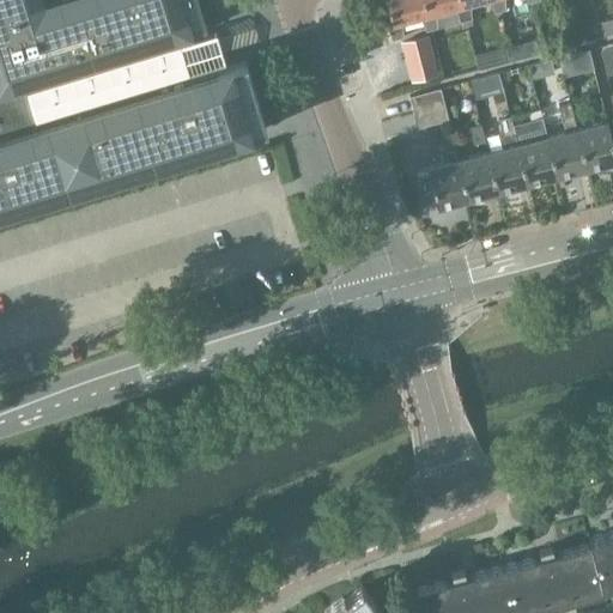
[(206,29),(196,0),(0,0),(0,210),(266,129),(246,61),(189,78),(186,65),(201,60),(199,53),(198,46),(181,50),(177,37),(206,29)]
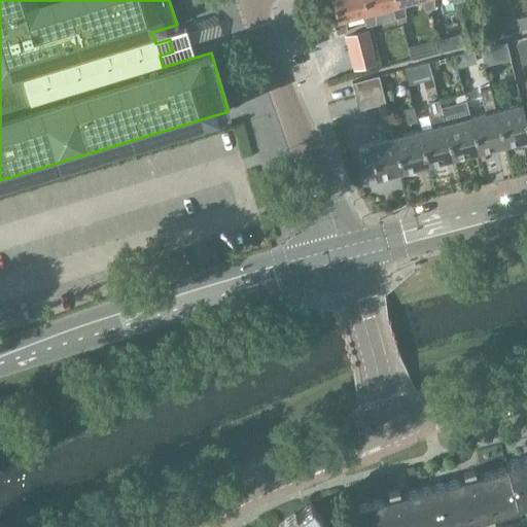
[(344,18),(362,12),(366,11),(363,0),(330,0),(337,20),(332,21),(336,33),(345,31),(344,18)]
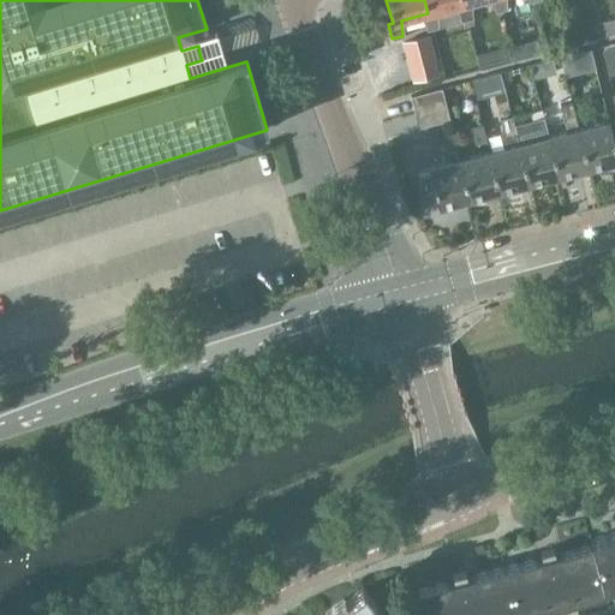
[(436,11),(457,6),(463,5),(460,0),(424,0),(428,13),(423,15),(427,30),(437,28),(436,11)]
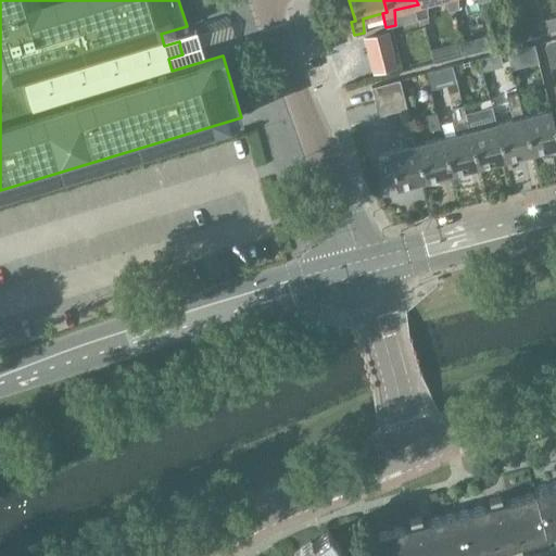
[(426,2),(432,0),(416,0),(418,4),(413,5),(417,19),(427,16),(426,2)]
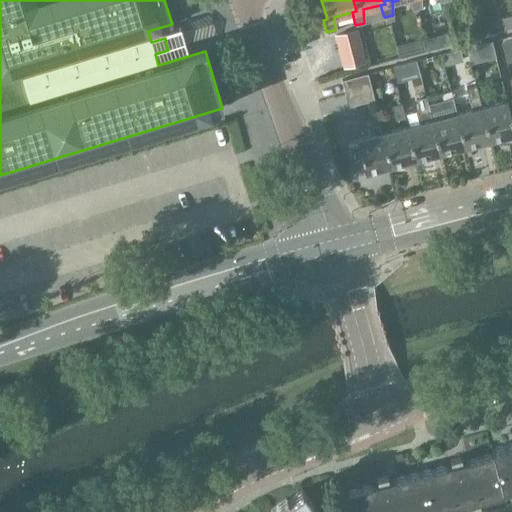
[(420,0),(409,0),(412,10),(421,7),(420,0)]
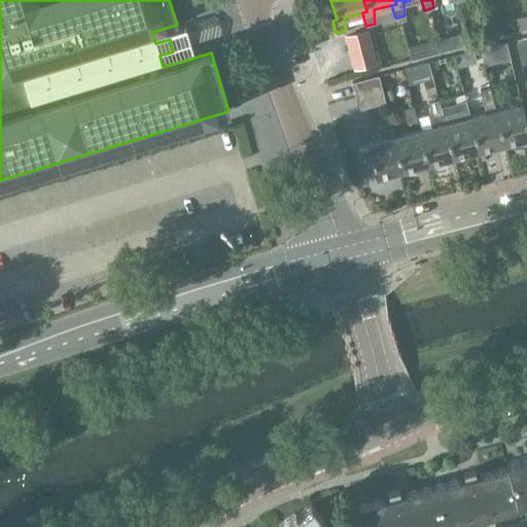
[(365,31),(345,36),(353,69),(375,64),(365,31)]
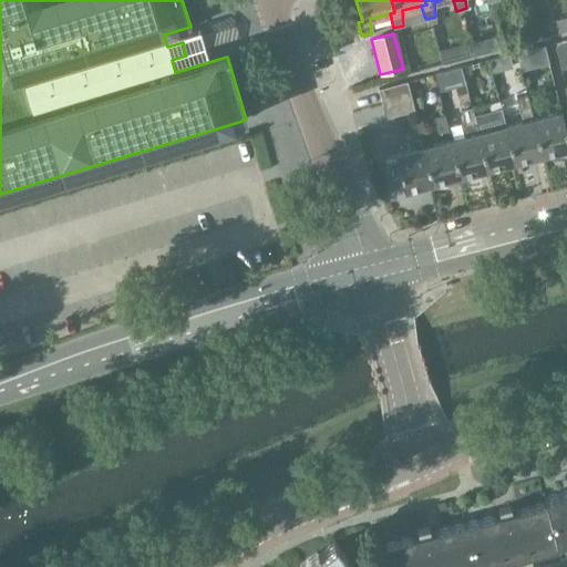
[(410,95),(406,81),(378,88),(381,102),(410,95)]
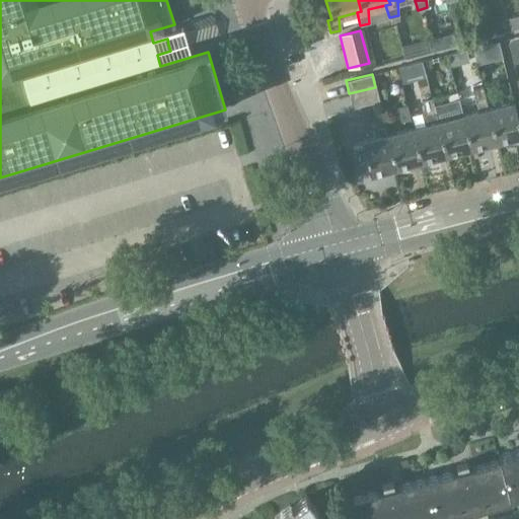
[(484,143),(496,140),(488,107),(486,99),(482,84),(472,87),(475,101),(474,101),(476,110),(462,115),(470,146),(473,146),(474,148),(484,147),(484,143)]
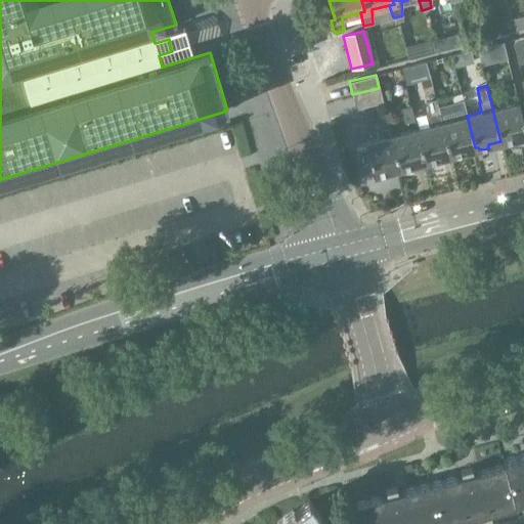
[(352,94),(356,108),(383,101),(379,88),(352,94)]
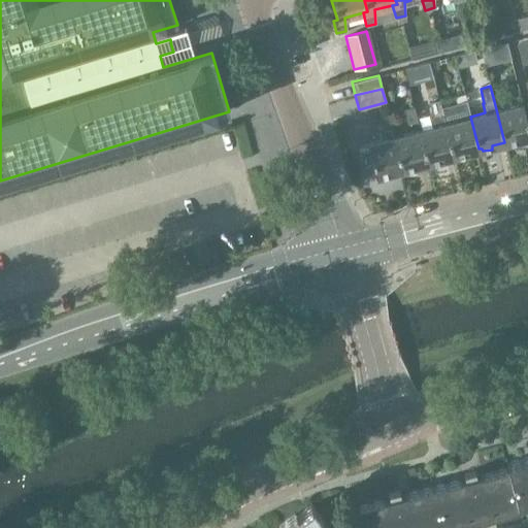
[(458,109),(468,107),(464,93),(455,95),(458,109)]
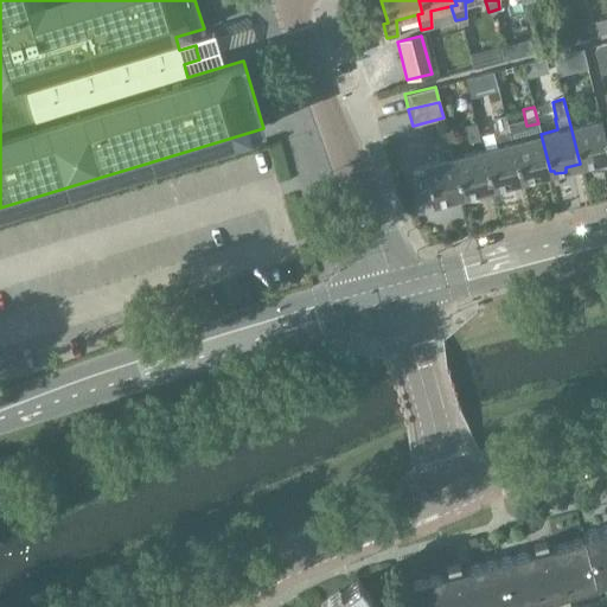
[(508,183),(522,179),(511,141),(509,131),(505,114),(493,117),(498,134),(497,134),(499,145),(483,148),(492,186),(496,185),(496,189),(506,187),(508,183)]
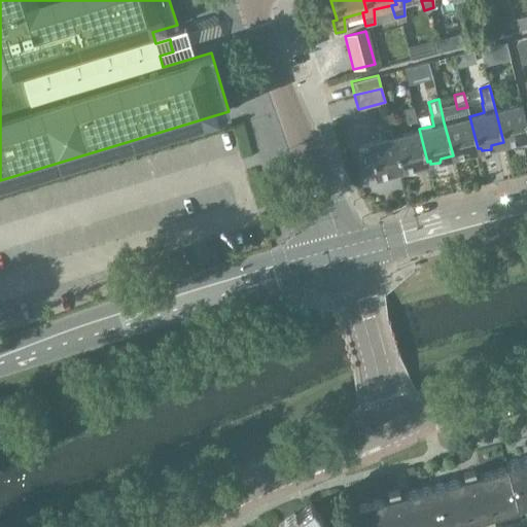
[(517,139),(526,136),(526,127),(521,103),(495,109),(503,142),(506,141),(507,143),(517,143),(517,139)]
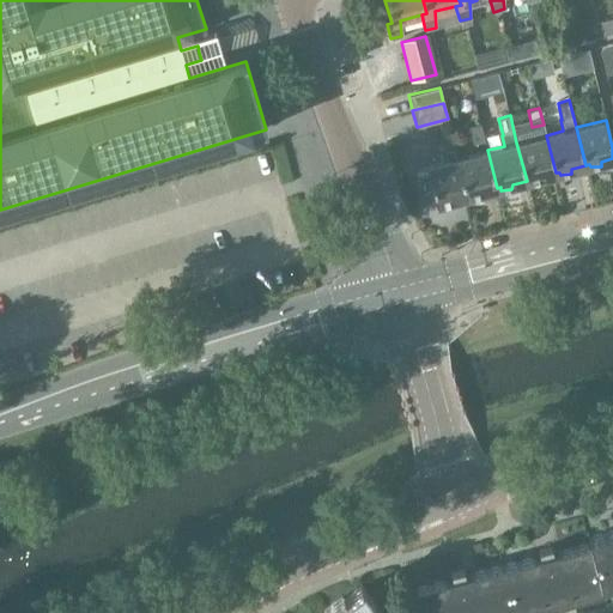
[(473,143),(485,140),(480,123),(468,126),(473,143)]
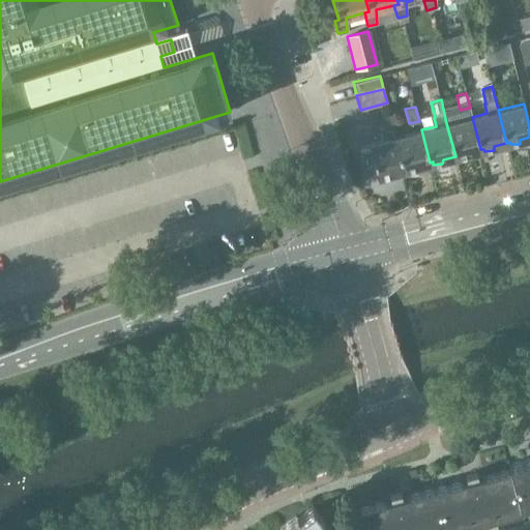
[(403,170),(404,169),(395,137),(394,137),(392,127),(393,127),(389,113),(379,116),(383,130),(380,131),(382,140),(359,146),(363,166),(374,163),(377,176),(381,175),(381,177),(405,176),(403,170)]
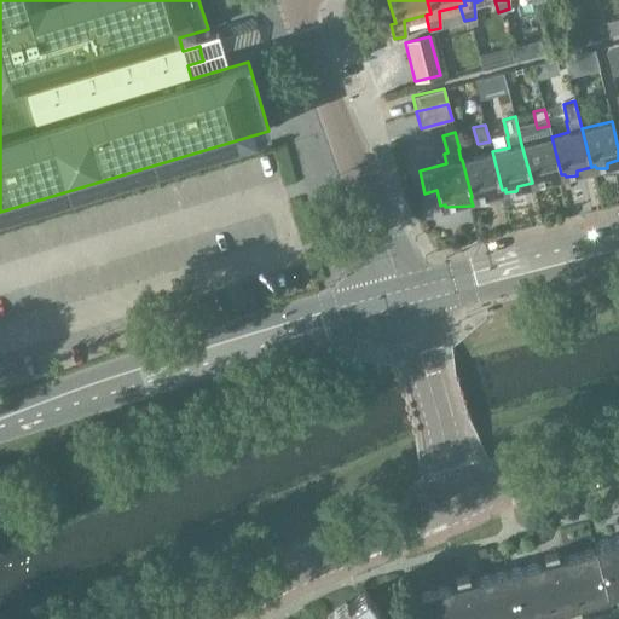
[(548,178),(561,174),(551,137),(521,144),(532,183),(534,181),(536,184),(547,184),(548,178)]
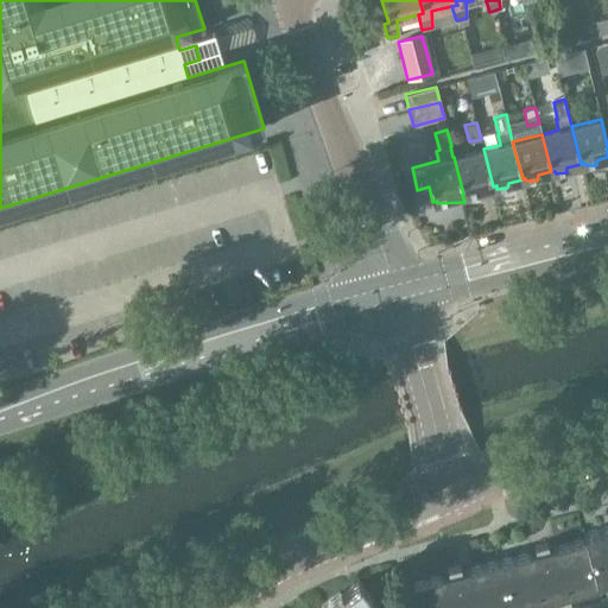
[(479,190),(493,187),(483,149),(454,157),(463,194),(466,194),(467,196),(479,195),(479,190)]
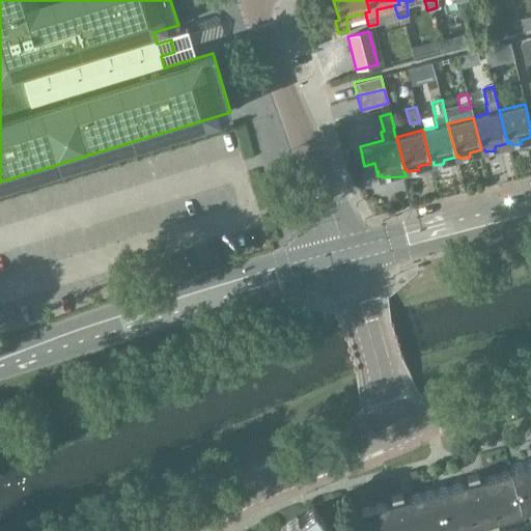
[(530,459),(509,466),(510,470),(478,478),(477,474),(466,476),(467,481),(463,482),(402,498),(401,494),(390,497),(391,501),(388,502),(358,510),(363,530),(448,530),(473,525),(474,530),(486,530),(497,525),(495,519),(523,511),(522,507),(530,504),(530,459)]
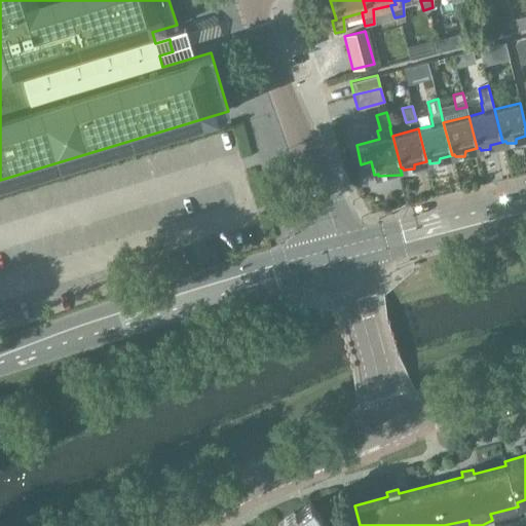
[(327,525),(310,501),(276,525),(327,525)]
